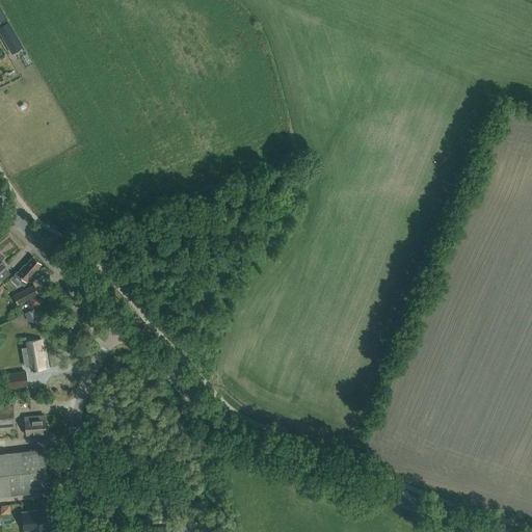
[(0,26),(0,27),(4,34),(14,52),(23,47),(12,29),(8,22),(0,26)]
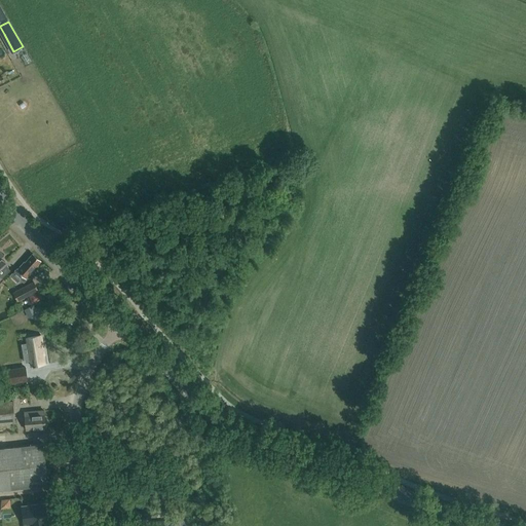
[(26,260),(20,267),(17,269),(16,268),(10,276),(17,283),(21,279),(25,283),(28,279),(27,278),(30,276),(29,275),(36,267),(41,261),(33,254),(27,261),(26,260)]
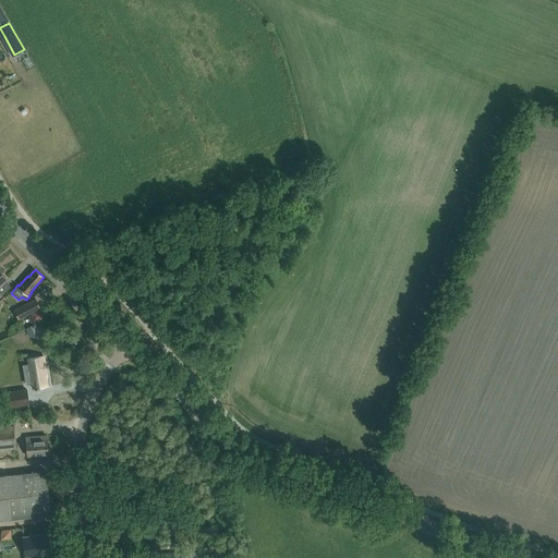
[(14,311),(19,320),(33,313),(34,315),(41,311),(40,308),(41,308),(36,299),(14,311)]
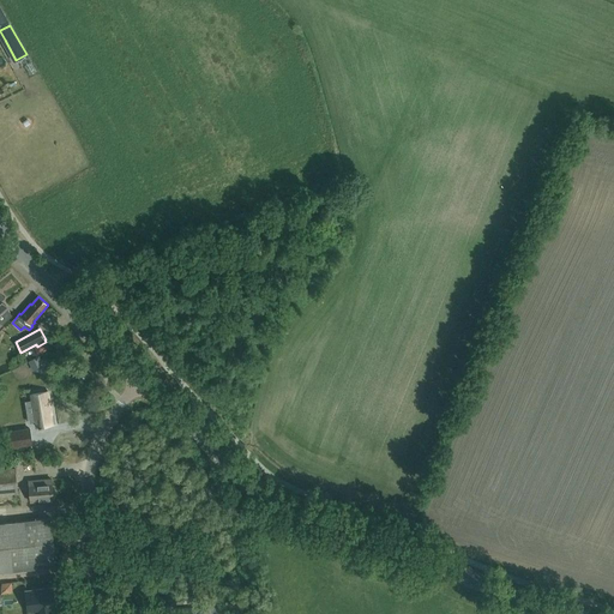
[(29,361),(31,366),(42,361),(40,356),(29,361)]
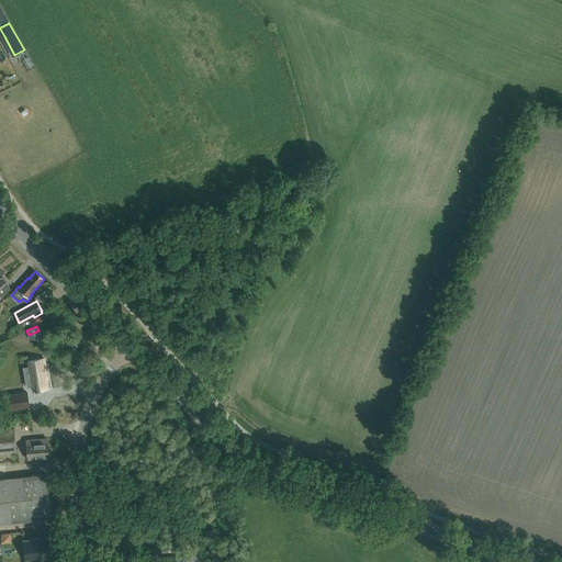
[(34,391),(46,389),(45,378),(47,377),(44,358),(29,361),(34,391)]
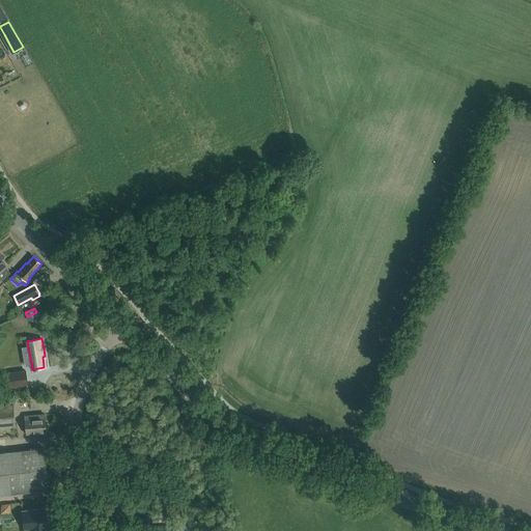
[(6,369),(7,380),(9,380),(9,381),(27,381),(27,379),(28,379),(28,368),(6,369)]
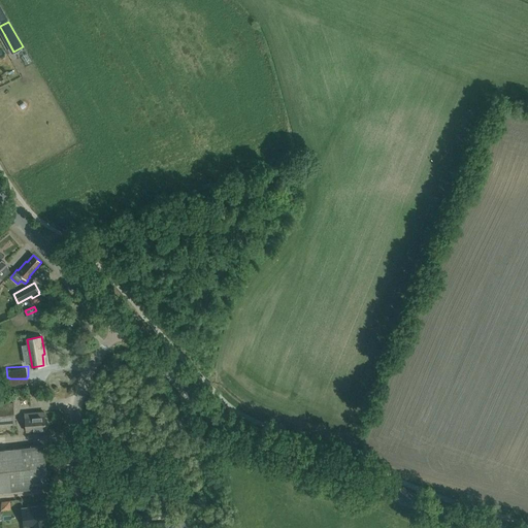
[(0,423),(15,422),(13,402),(0,402),(0,423)]
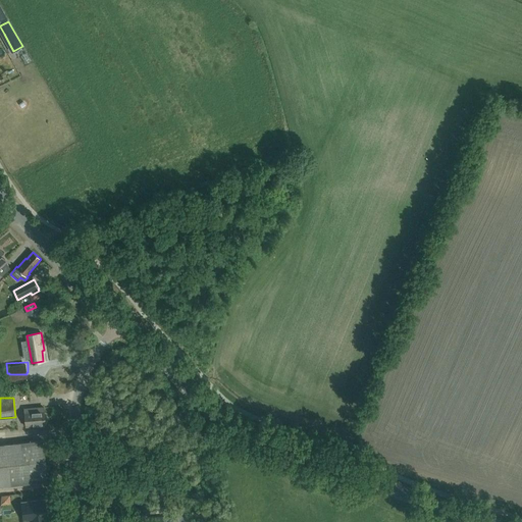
[(27,426),(45,424),(43,407),(24,408),(27,426)]
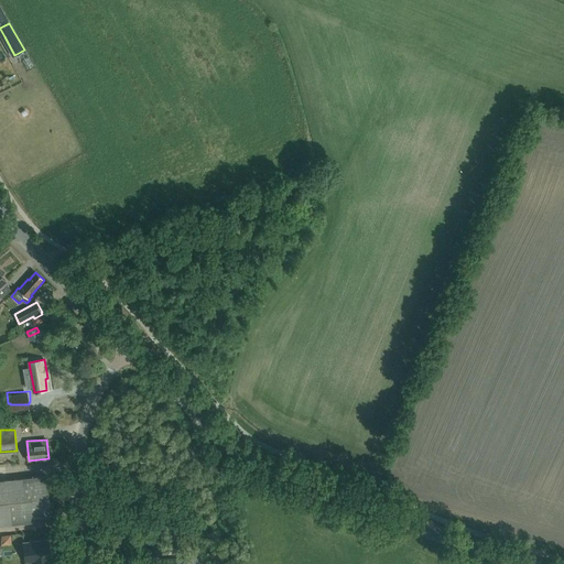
[(0,523),(50,518),(44,476),(0,480),(0,523)]
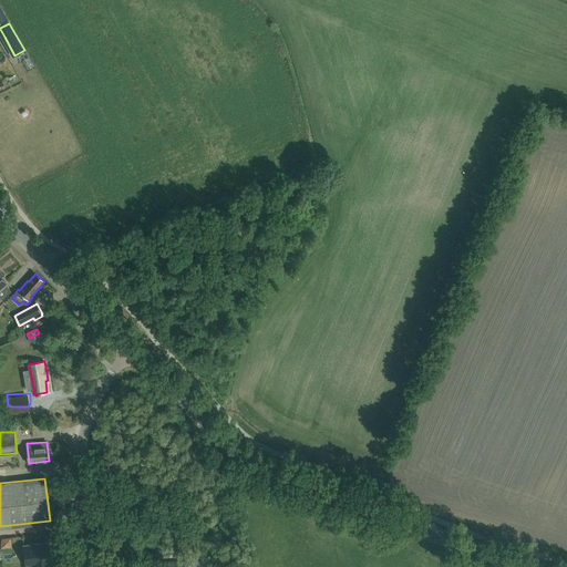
[(51,566),(49,543),(24,545),(27,565),(34,564),(34,566),(51,566)]
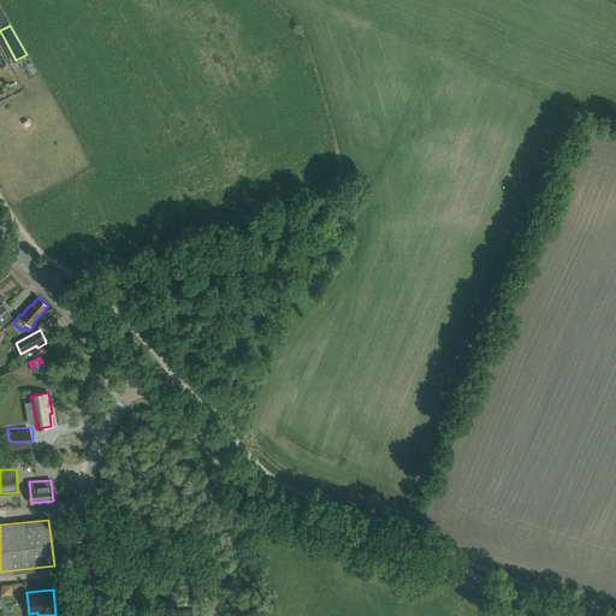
All buildings are outlined.
